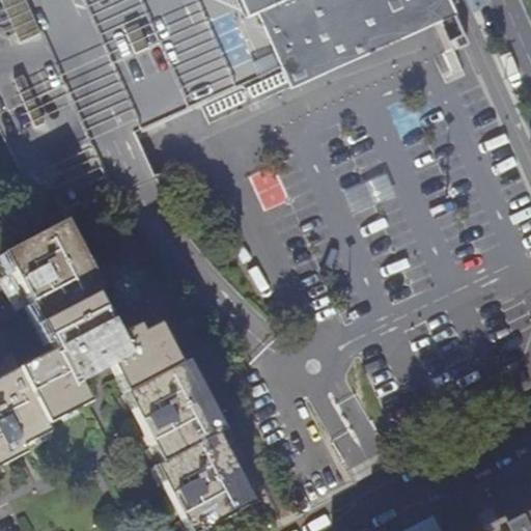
[(0,0),(0,131),(49,225),(113,193),(96,161),(111,155),(140,142),(135,130),(221,91),(263,72),(275,67),(281,64),(286,76),(328,57),(333,40),(348,34),(364,27),(367,26),(382,33),(442,5),(439,0),(0,0)]
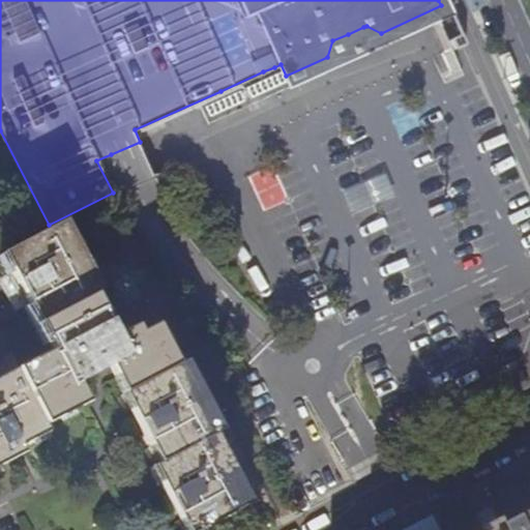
[(446,17),(452,13),(455,11),(449,0),(438,0),(441,5),(381,33),(366,26),(363,27),(348,34),(332,40),(327,57),(286,76),(291,86),(434,22),(446,17)]
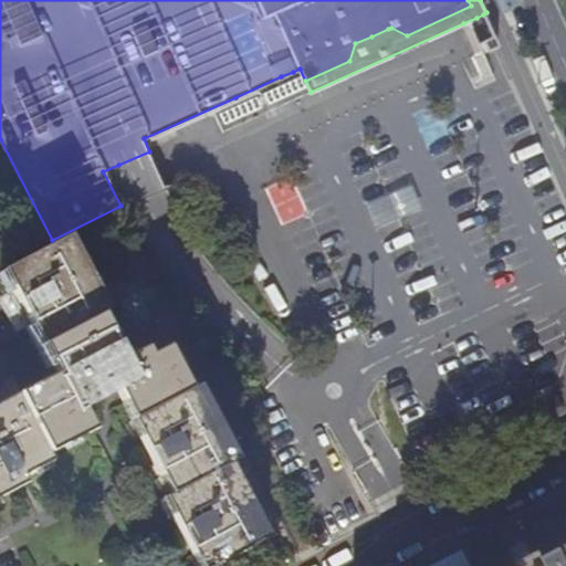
[(164,186),(149,152),(118,165),(103,171),(121,206),(136,199),(164,186)]
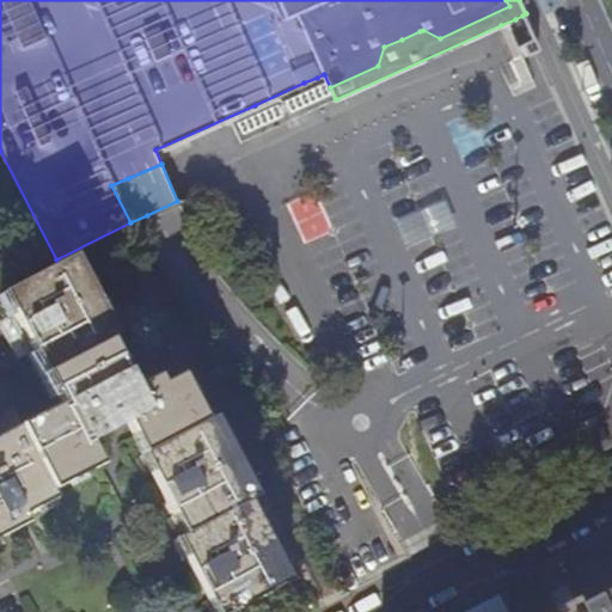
[(61,277),(0,308),(0,335),(31,397),(91,365),(105,357),(61,277)]
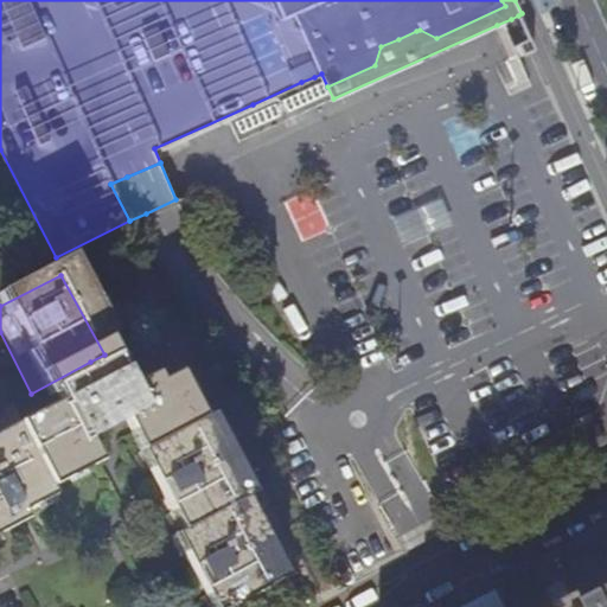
[(187,443),(163,396),(141,408),(138,400),(116,410),(90,362),(31,394),(26,396),(43,428),(65,473),(74,468),(109,448),(123,478),(128,474),(187,443)]
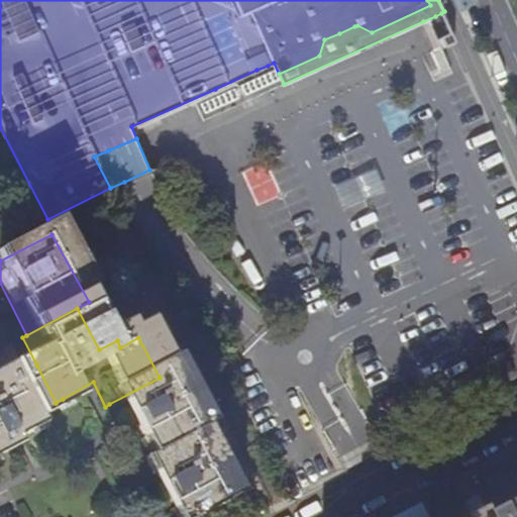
[(0,467),(16,458),(11,449),(32,438),(31,435),(72,414),(63,399),(56,403),(36,365),(0,381),(0,467)]
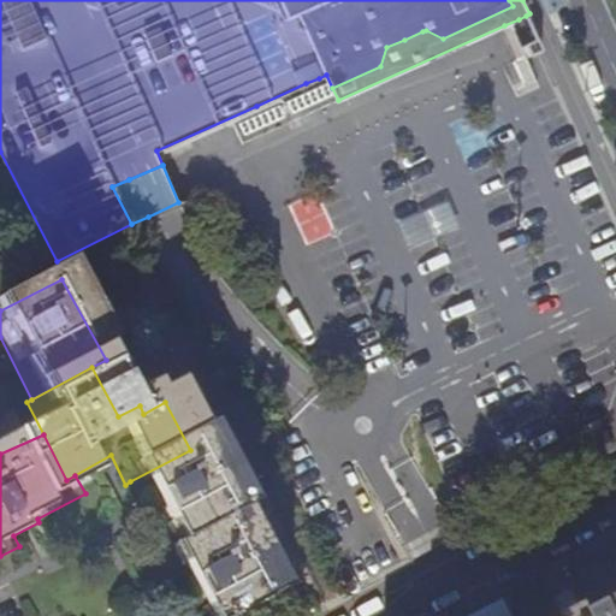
[(190,450),(130,481),(170,560),(242,523),(246,522),(202,443),(190,450)]
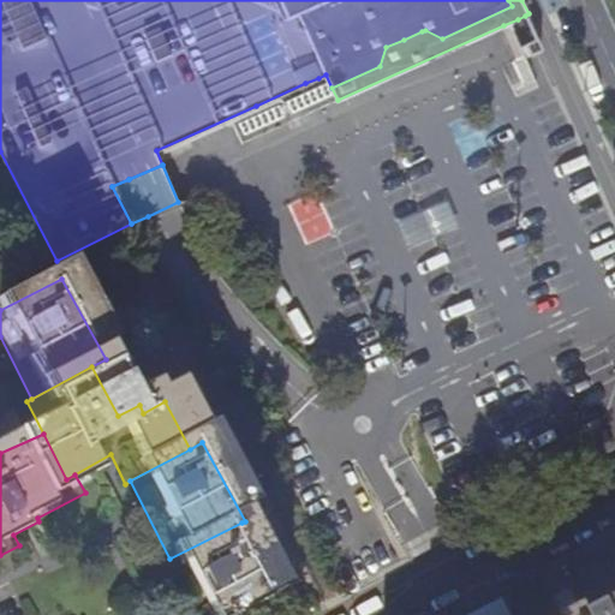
[(261,614),(282,604),(242,523),(169,559),(165,561),(192,614),(261,614)]
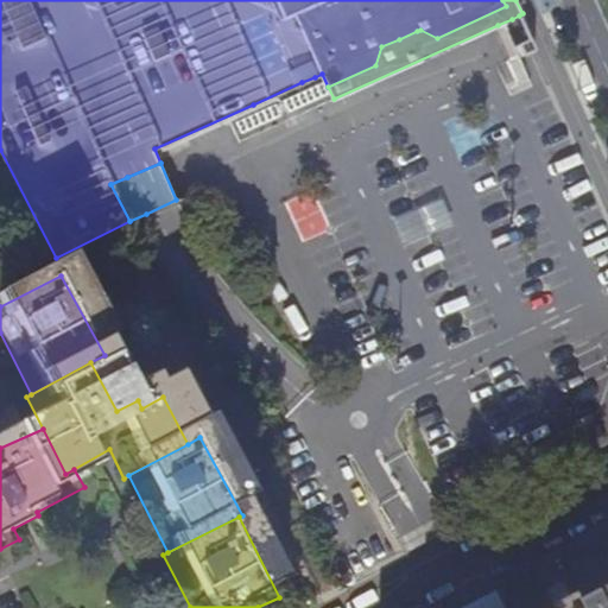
[(607,607),(607,577),(569,595),(559,576),(543,584),(552,605),(544,607),(607,607)]
